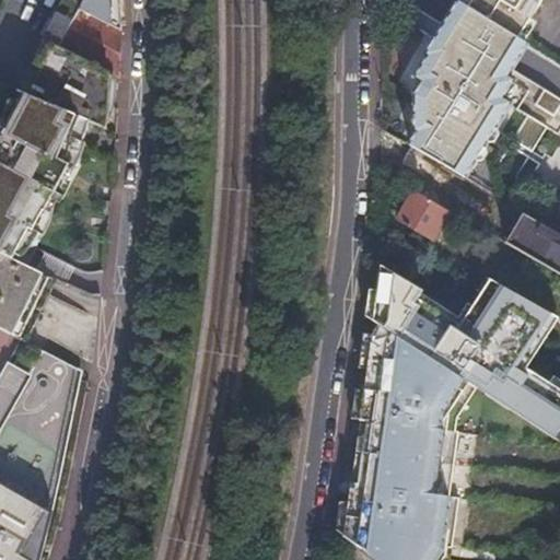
[(43,37),(55,44),(78,7),(81,0),(60,0),(46,28),(43,37)]
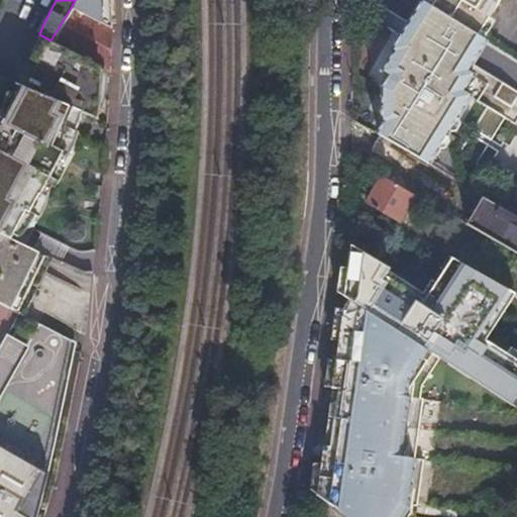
[(75,0),(72,6),(109,25),(108,0),(75,0)]
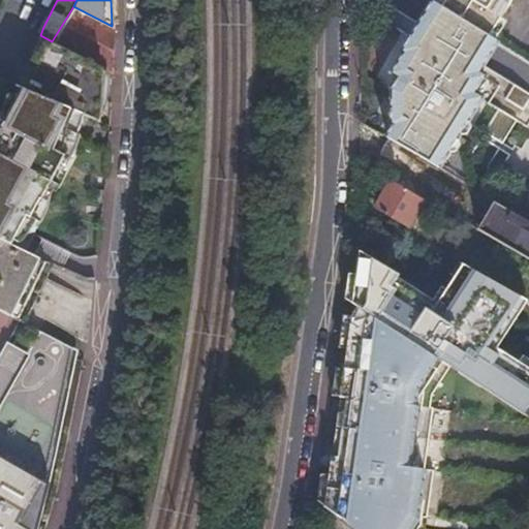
[(475,72),(496,40),(489,35),(431,0),(431,1),(400,51),(402,52),(390,72),(398,76),(390,89),(390,122),(392,124),(385,135),(413,152),(436,164),(478,96),(472,93),(483,76),(475,72)]
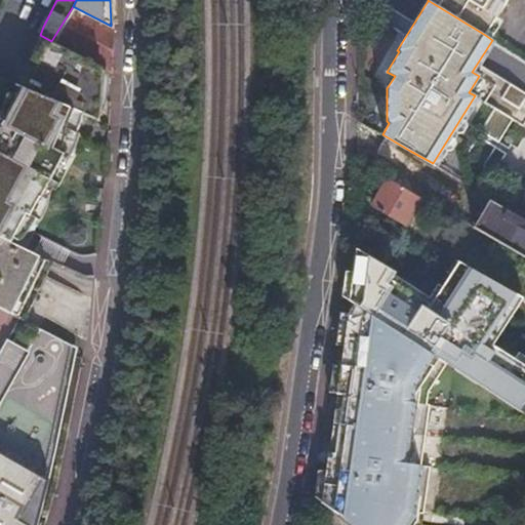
[(428,0),(485,35),(507,0),(428,0)]
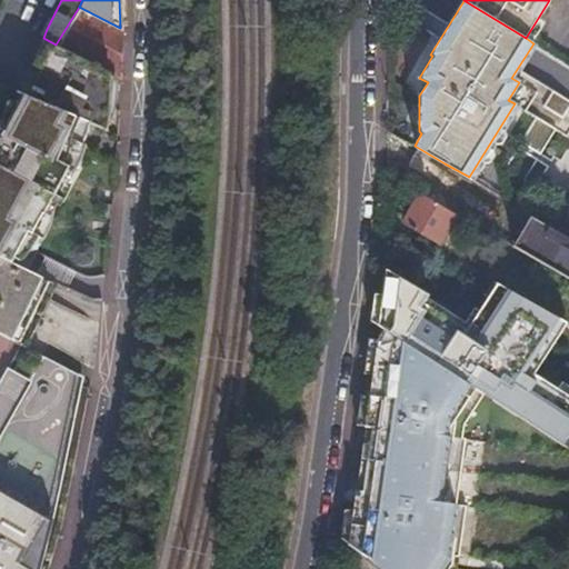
[(110,72),(121,78),(120,28),(79,7),(56,45),(110,72)]
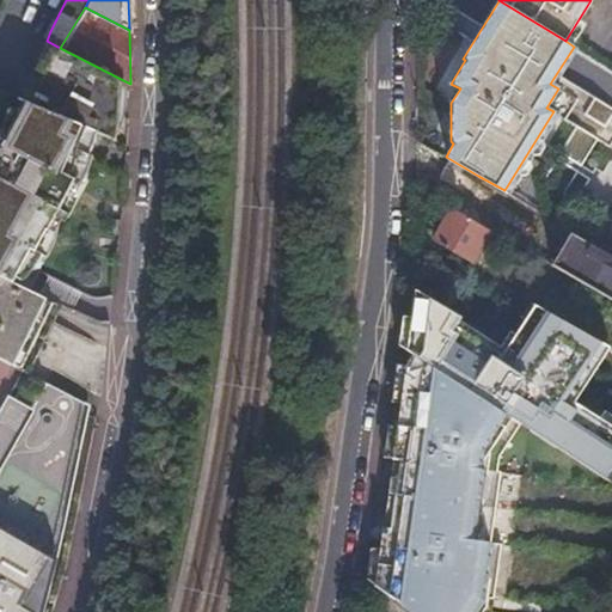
[(60,48),(47,41),(18,96),(20,98),(20,99),(26,102),(20,114),(13,110),(0,135),(0,275),(13,282),(31,248),(35,251),(74,179),(71,178),(73,172),(75,166),(77,160),(78,153),(79,147),(81,139),(84,132),(87,128),(116,140),(118,78),(60,48)]
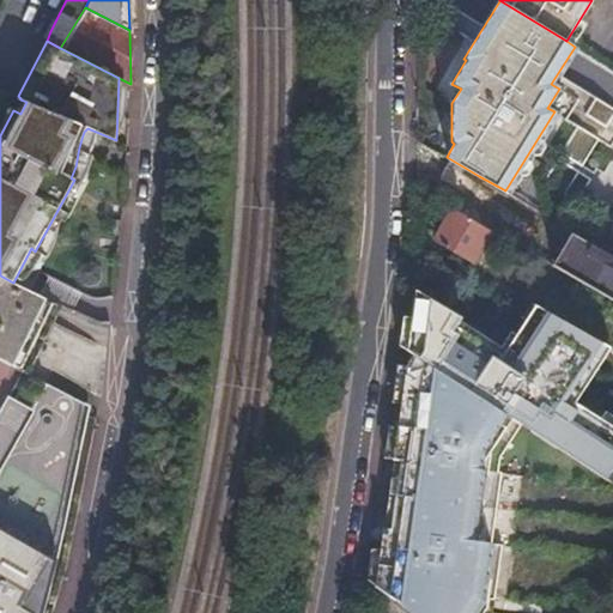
[(26,102),(20,99),(19,98),(13,110),(20,114),(26,102)]
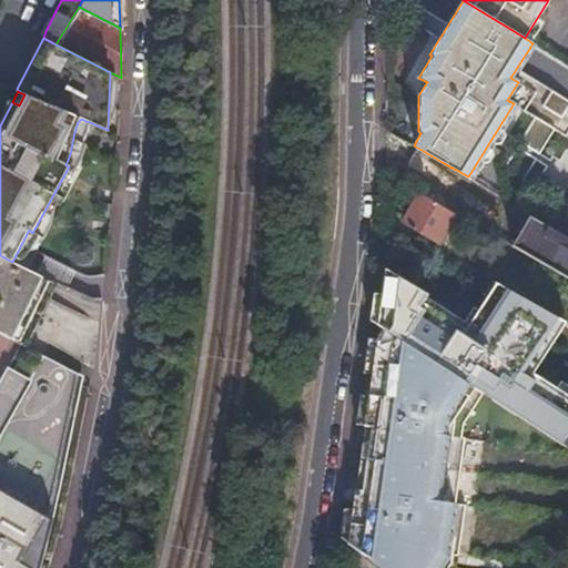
[(535,114),(523,142),(540,150),(553,122),(535,114)]
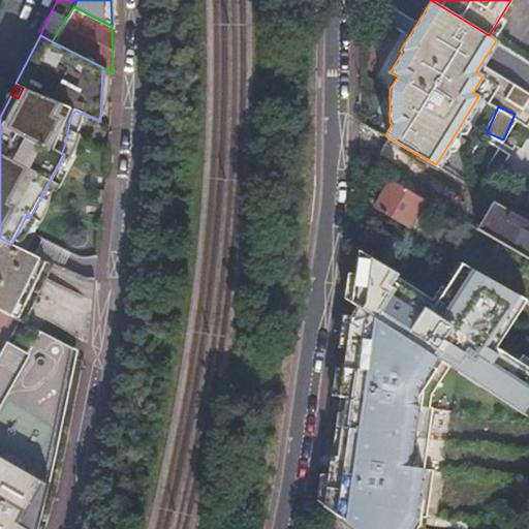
[(528,218),(436,164),(413,152),(396,182),(424,198),(528,259),(528,218)]
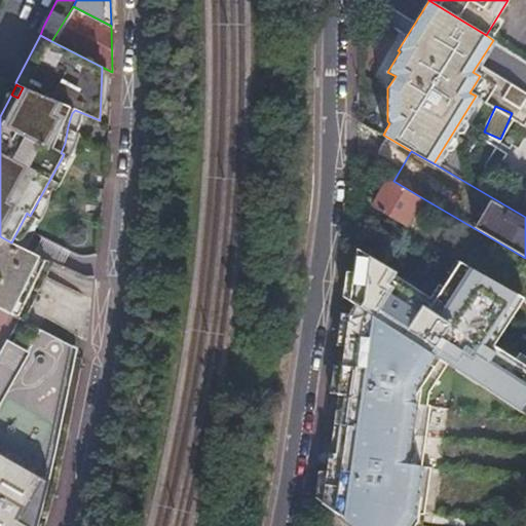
[(421,197),(393,181),(388,178),(372,207),(405,225),(421,197)]
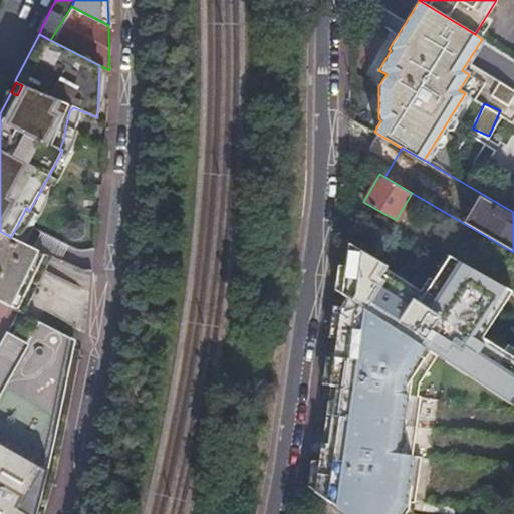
[(0,301),(17,310),(21,313),(50,256),(11,237),(0,231),(0,301)]
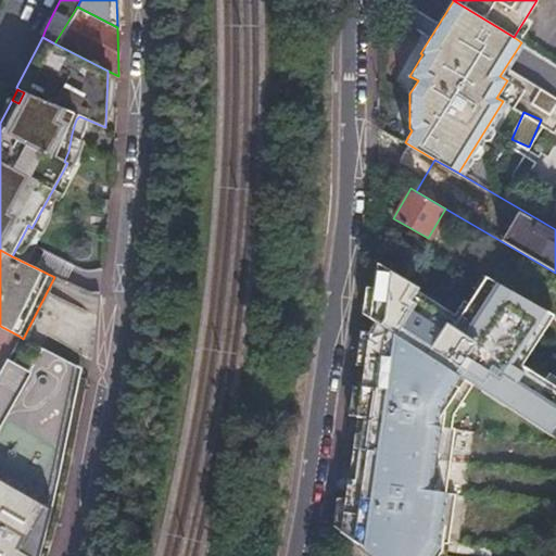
[(555,373),(462,315),(432,358),(472,384),(555,438),(555,373)]
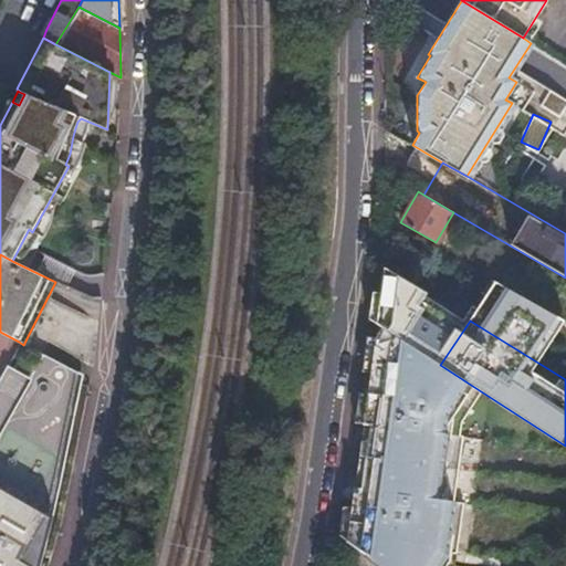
[(363,428),(370,429),(360,493),(354,492),(353,495),(347,538),(385,565),(454,565),(463,511),(448,509),(460,425),(481,391),(440,365),(381,325),(377,332),(376,338),(364,423),(363,428)]
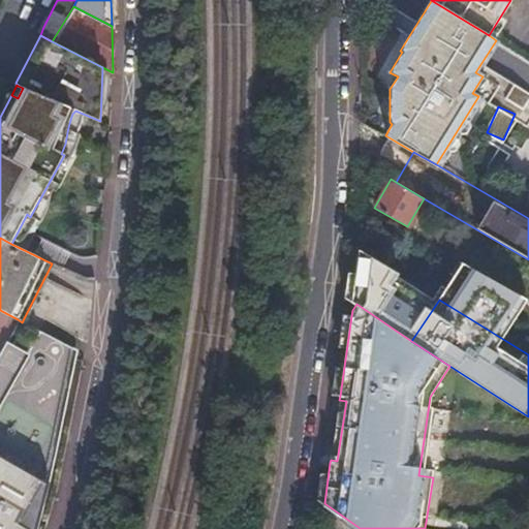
[(0,528),(25,528),(38,508),(38,506),(37,504),(31,501),(47,474),(47,472),(47,470),(45,469),(38,465),(55,438),(55,436),(55,435),(54,434),(47,430),(62,402),(62,400),(61,399),(54,394),(70,366),(70,365),(70,363),(69,362),(43,348),(47,335),(22,322),(18,319),(5,341),(28,354),(0,402),(0,528)]
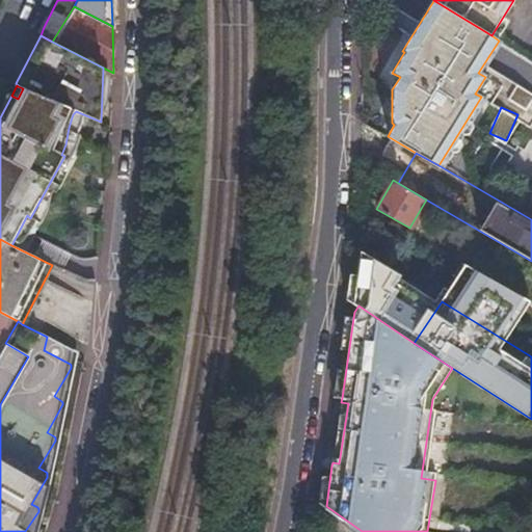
[(25,531),(34,531),(41,512),(76,352),(47,337),(44,350),(70,364),(71,365),(71,367),(71,368),(54,396),(61,401),(62,402),(62,404),(47,432),(54,436),(55,437),(55,439),(55,441),(38,468),(46,472),(47,473),(47,475),(47,477),(31,504),(37,507),(38,509),(38,511),(25,531)]
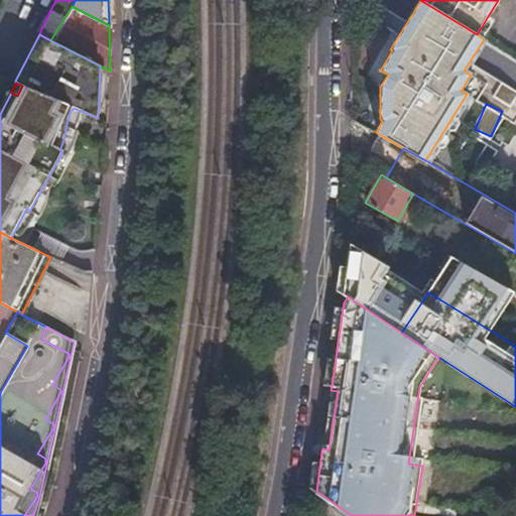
[(0,392),(27,346),(5,333),(0,341),(0,392)]
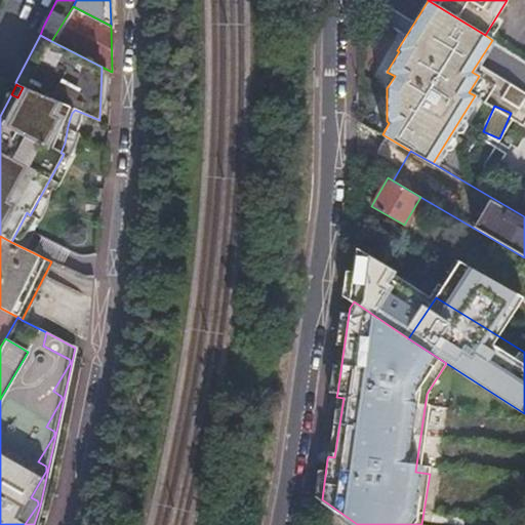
[(336,397),(328,456),(334,457),(344,398),(336,397)]
